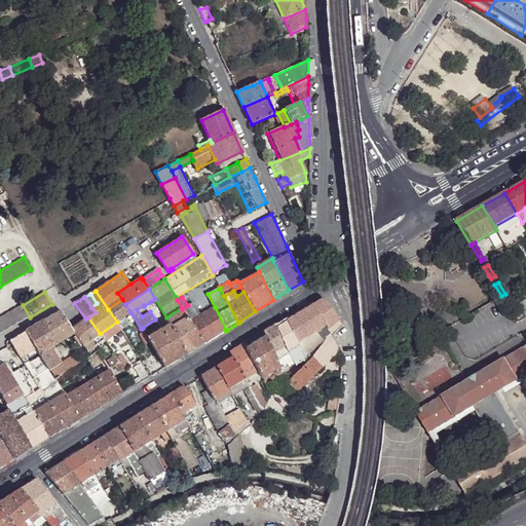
[(324,298),(318,301),(330,327),(332,332),(333,333),(340,326),(341,324),(339,320),(324,298)]
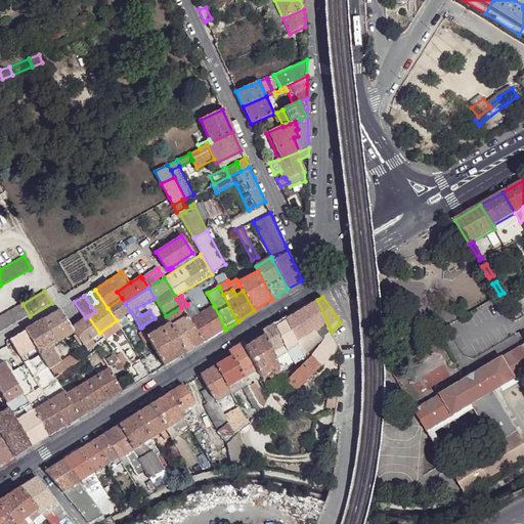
[(130,311),(125,303),(122,298),(107,308),(117,320),(124,316),(130,311)]
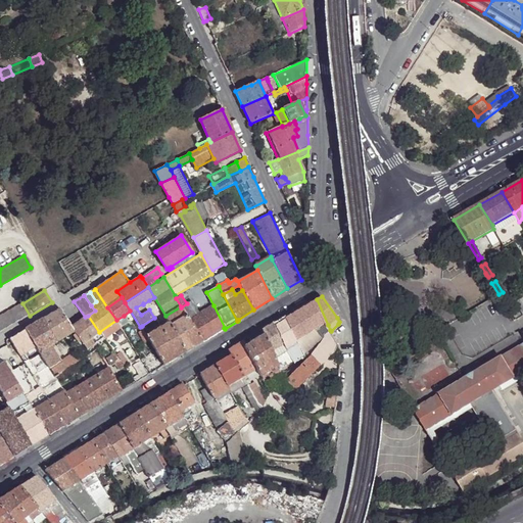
[(317,299),(286,319),(285,319),(294,337),(297,343),(301,341),(299,338),(314,330),(323,336),(330,330),(328,325),(317,299)]
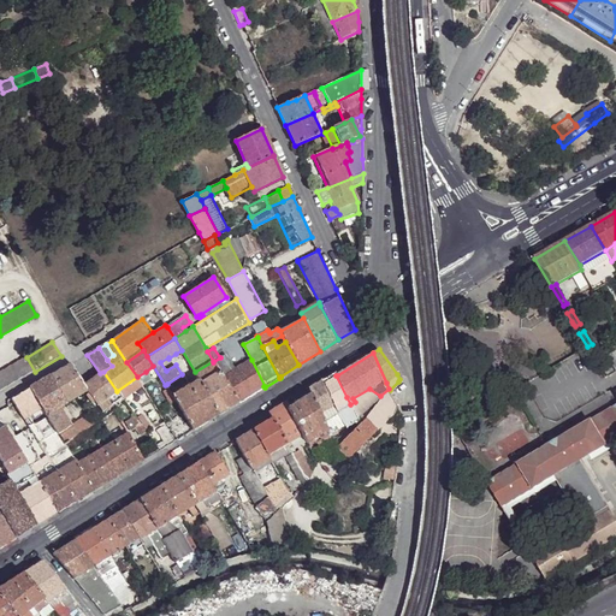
[(238,402),(264,386),(265,386),(252,360),(235,368),(225,355),(220,357),(213,362),(219,372),(238,402)]
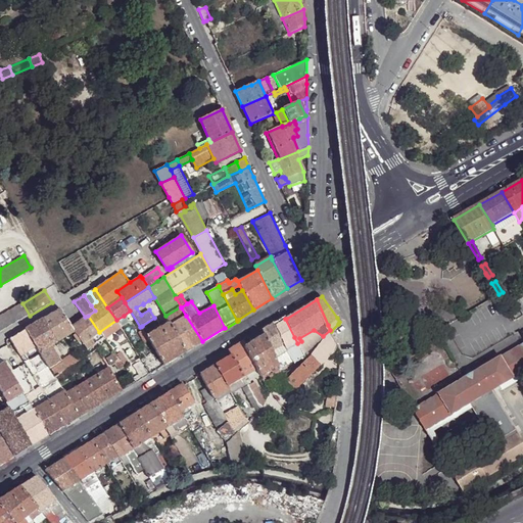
[(0,332),(30,316),(22,303),(0,316),(0,332)]
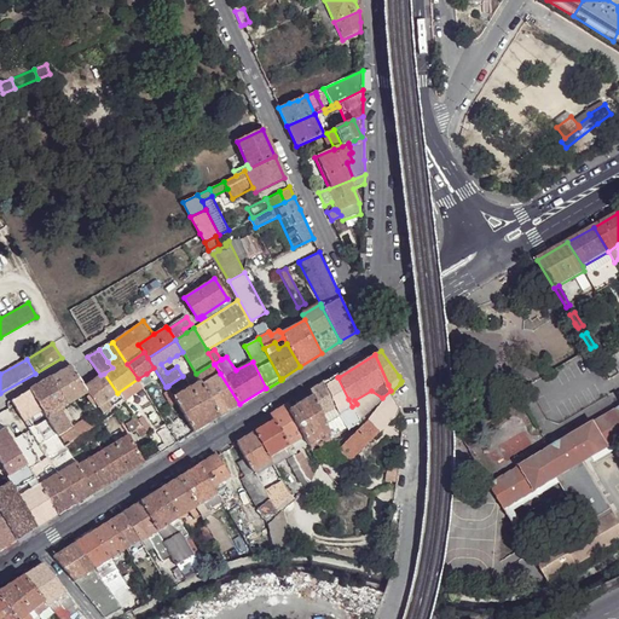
[(201,385),(220,374),(214,364),(214,363),(196,374),(200,382),(201,385)]
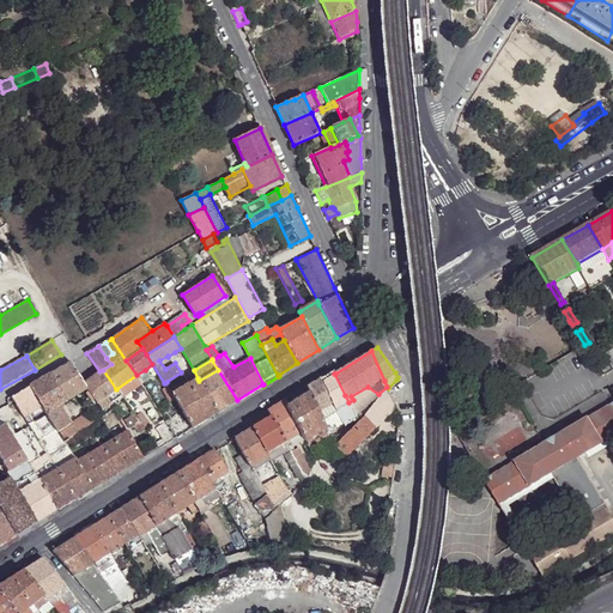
[(66,401),(86,389),(87,388),(84,383),(71,362),(49,375),(66,401)]
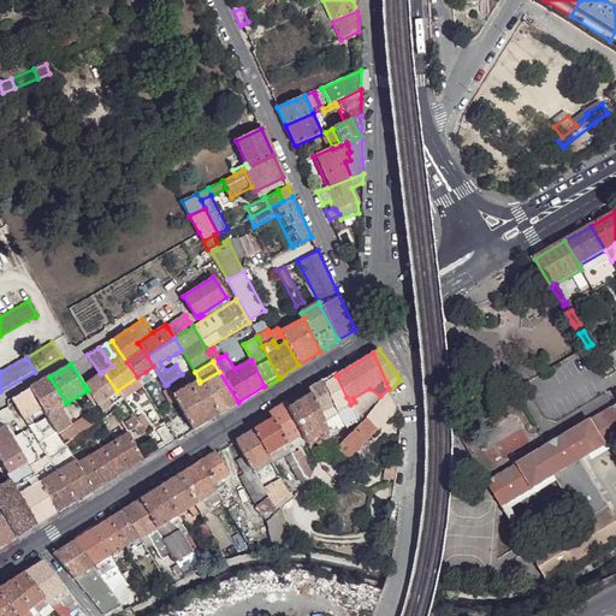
[(101,412),(123,398),(117,391),(104,372),(100,373),(84,385),(88,390),(87,391),(101,412)]
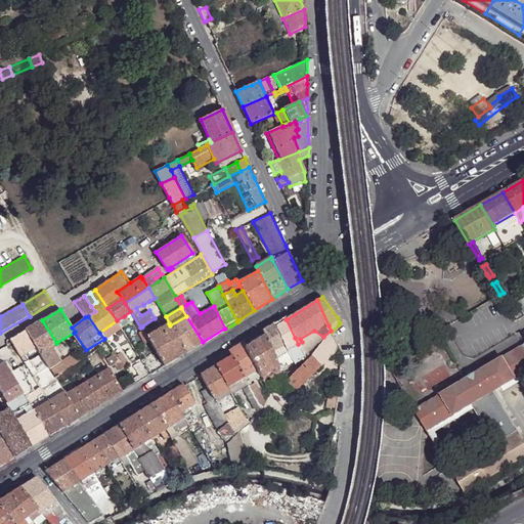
[(128,321),(124,316),(117,320),(121,328),(128,321)]
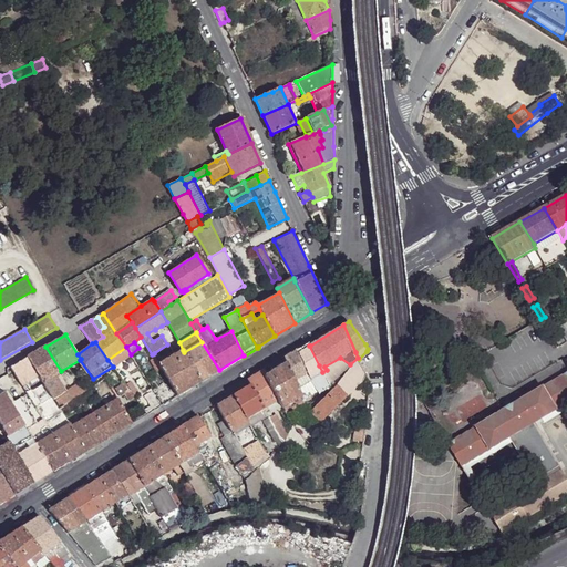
[(200,381),(219,370),(202,342),(184,352),(200,381)]
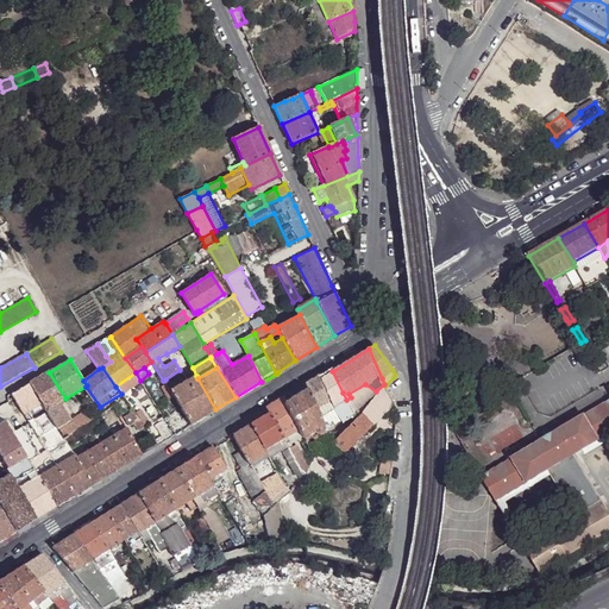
[(332,368),(319,376),(330,401),(343,393),(332,371),(333,371),(332,368)]
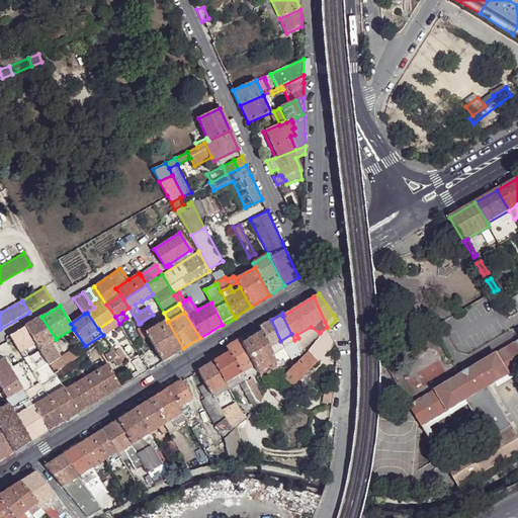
[(56,339),(41,317),(25,326),(35,343),(38,348),(39,349),(48,363),(55,372),(70,362),(74,359),(81,355),(76,349),(72,349),(60,358),(50,342),(56,339)]
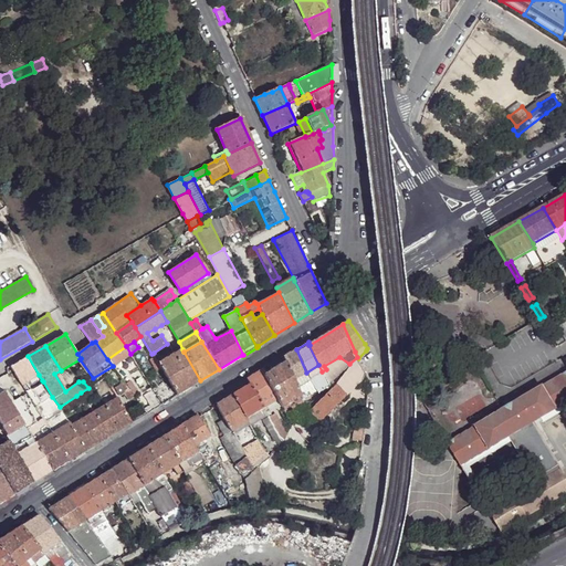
[(113,366),(114,367),(130,355),(130,354),(126,346),(107,359),(113,366)]
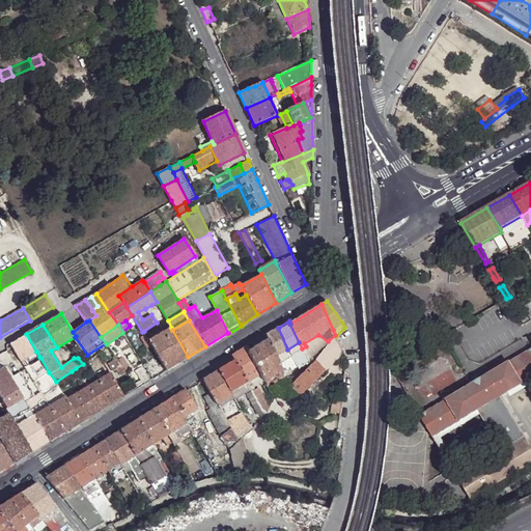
[(182,361),(188,357),(172,330),(171,328),(164,332),(182,361)]
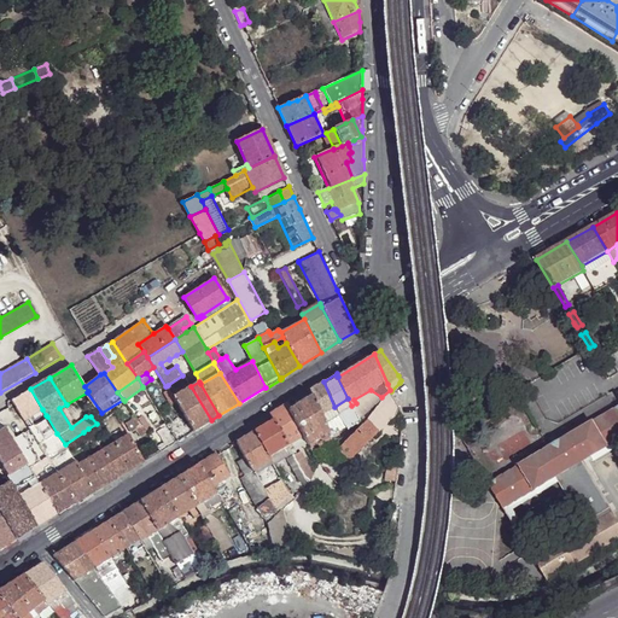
[(309,390),(313,395),(321,415),(334,407),(324,382),(309,390)]
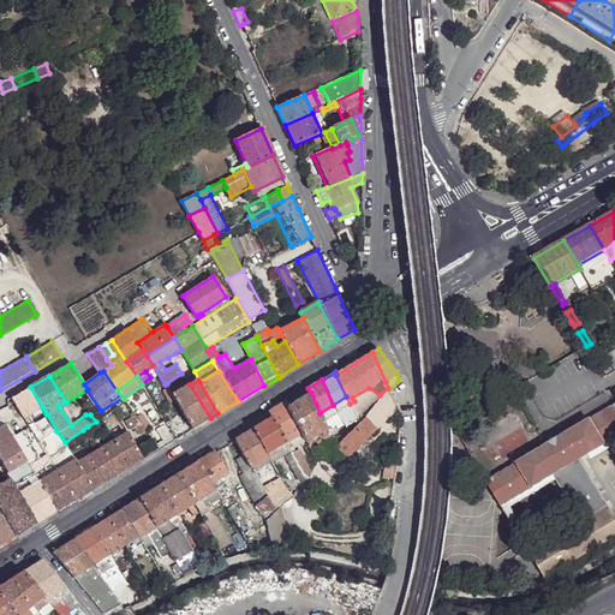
[(192,429),(210,418),(190,384),(189,386),(173,394),(171,395),(174,400),(192,429)]
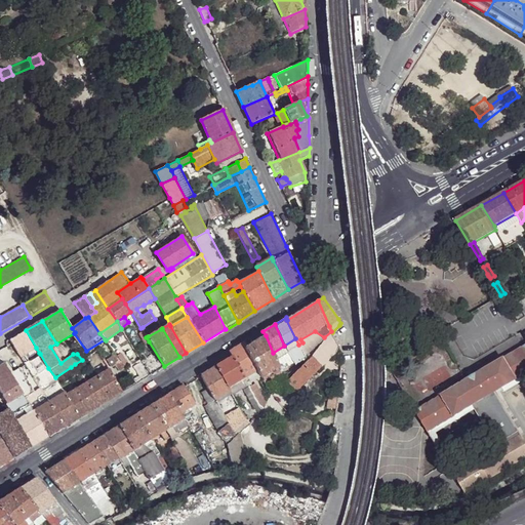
[(55,377),(48,368),(40,354),(29,361),(25,355),(36,348),(26,330),(10,339),(25,364),(27,366),(41,390),(65,428),(79,418),(66,396),(55,377)]
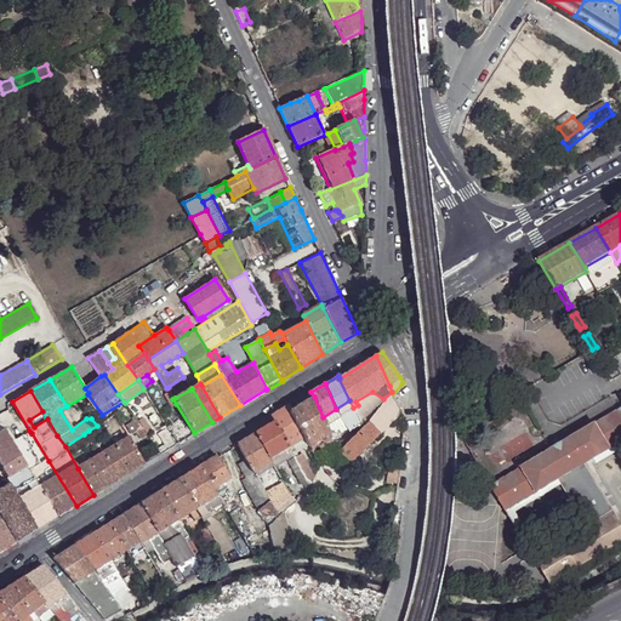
[(170,408),(176,404),(172,399),(169,392),(163,396),(170,408)]
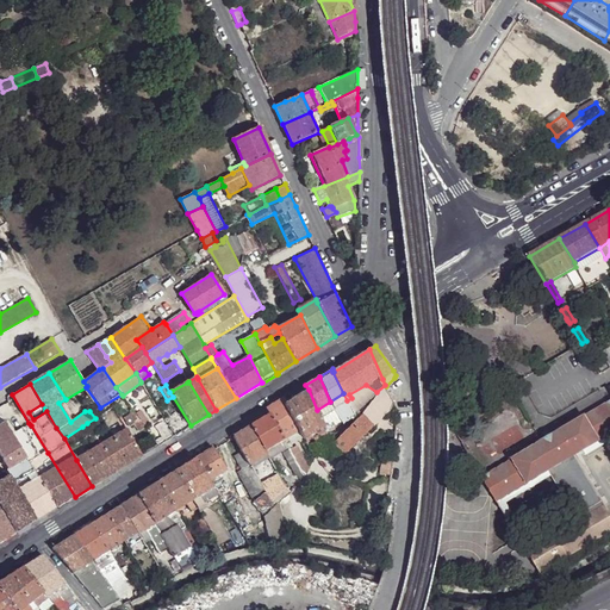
[(352,398),(347,400),(348,402),(356,414),(377,392),(366,385),(349,394),(352,398)]
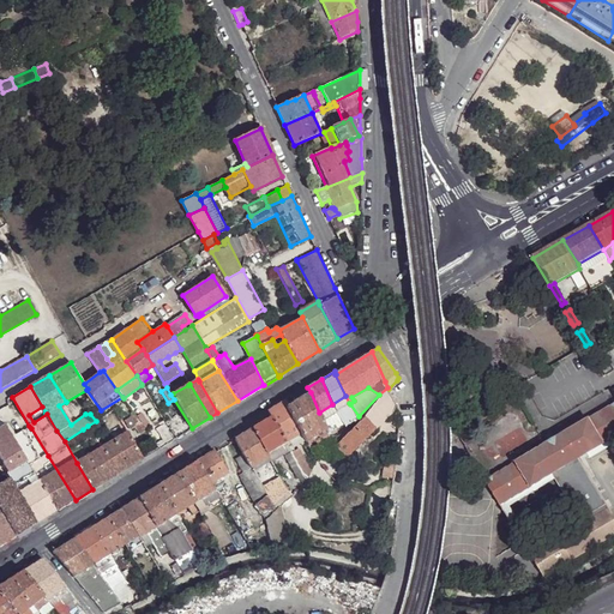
[(383,393),(378,401),(390,411),(392,413),(396,405),(386,390),(383,393)]
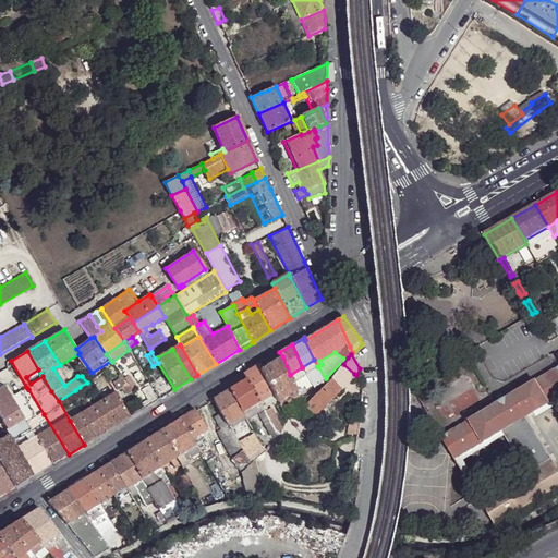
[(282,356),(262,368),(262,370),(275,393),(278,400),(284,397),(289,404),(300,398),(298,395),(293,383),(290,375),(282,356)]
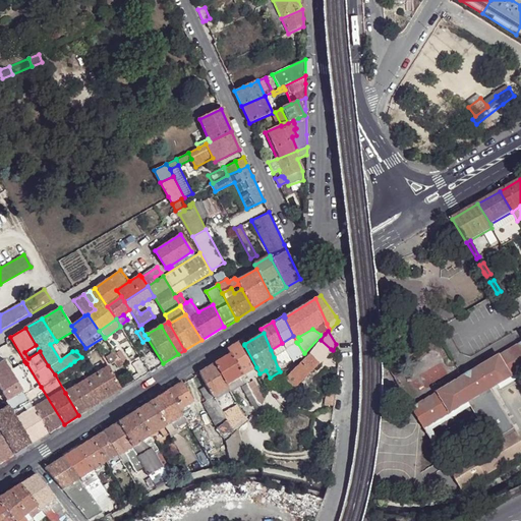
[(293,336),(282,343),(284,346),(286,349),(297,343),(296,342),(293,336)]
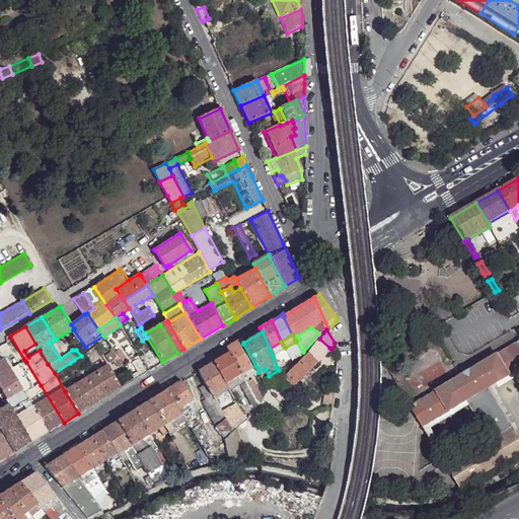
[(226,348),(228,353),(229,353),(241,374),(255,366),(243,344),(243,343),(241,339),(226,348)]
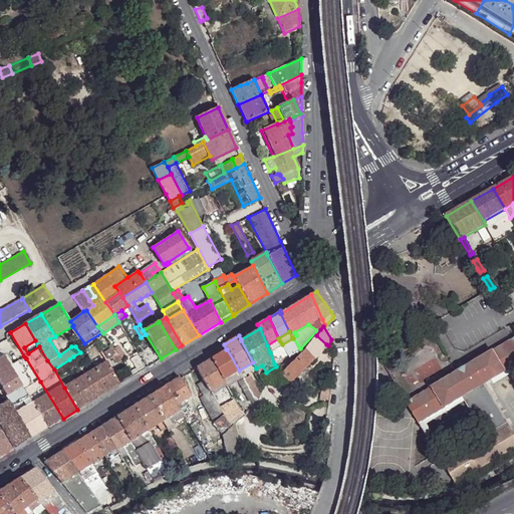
[(305,349),(313,358),(322,350),(326,344),(316,335),(305,349)]
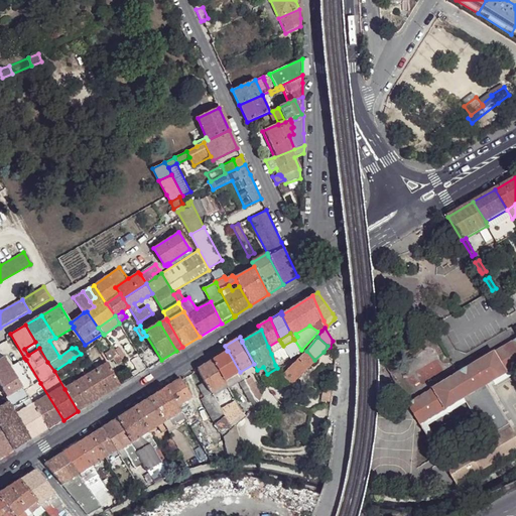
[(279,340),(268,347),(271,354),(283,346),(281,343),(279,340)]
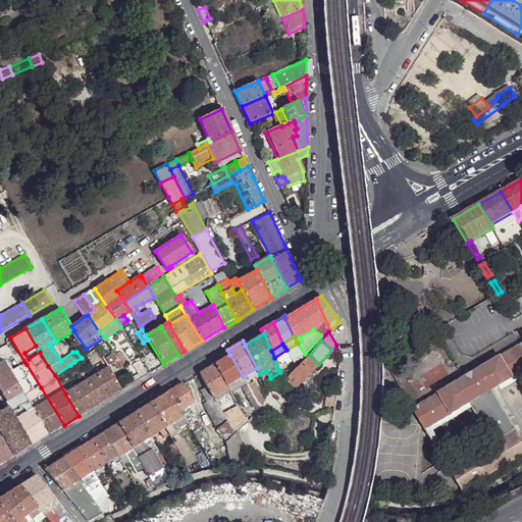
[(294,365),(305,354),(298,344),(286,350),(292,361),(294,365)]
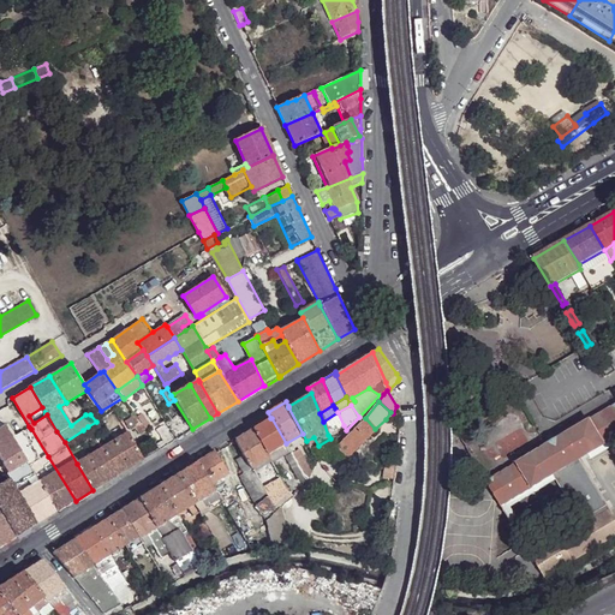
[(614,437),(614,405),(589,422),(603,445),(614,437)]
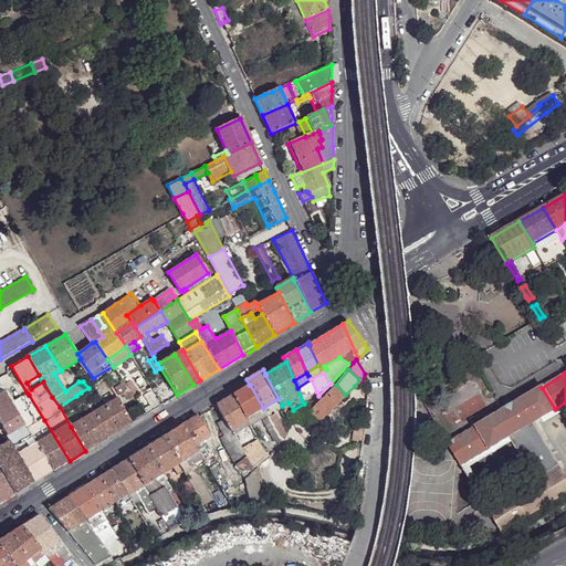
[(297,388),(302,400),(316,391),(311,379),(297,388)]
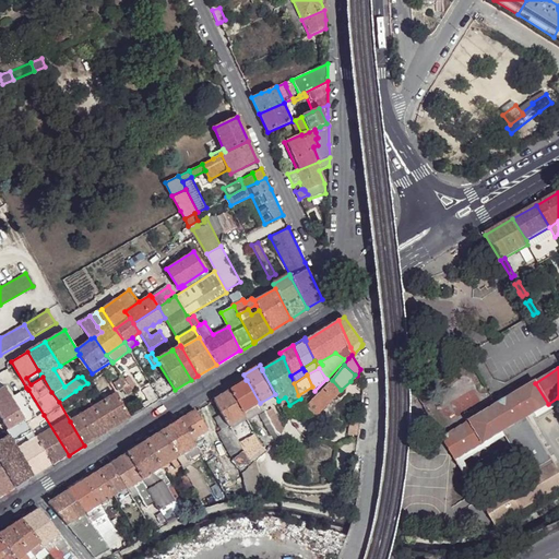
[(113,395),(116,393),(106,376),(103,378),(113,395)]
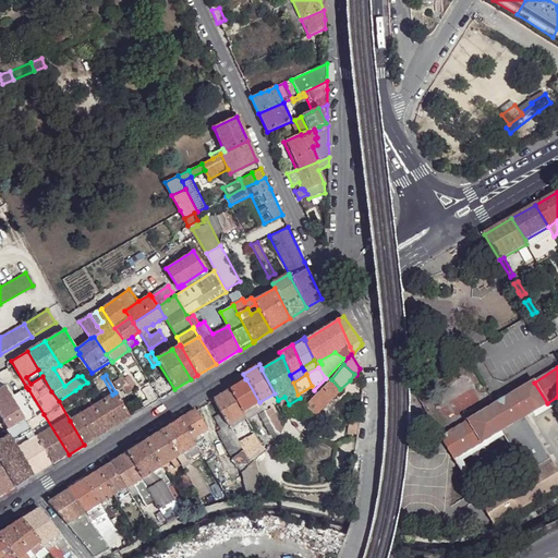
[(123,378),(128,384),(131,388),(135,386),(128,375),(123,378)]
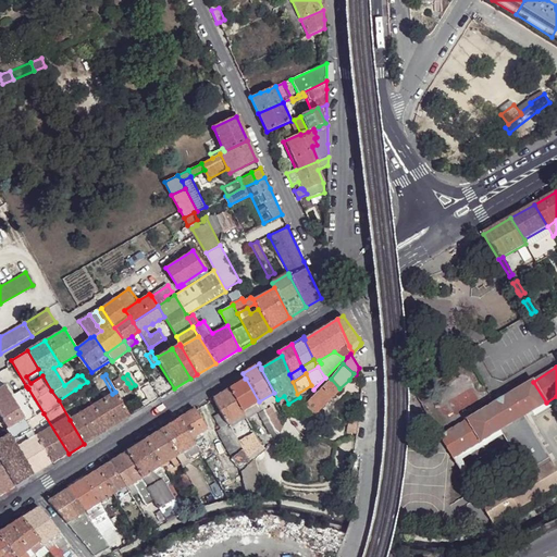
[(123,386),(127,383),(123,378),(122,375),(113,381),(116,387),(119,390),(123,386)]
